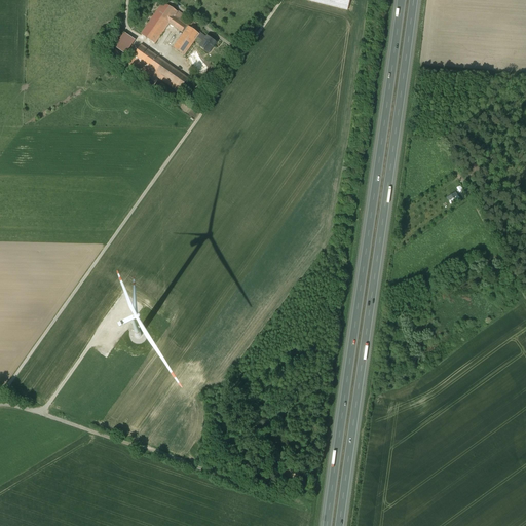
[(350,0),(348,0),(308,0),(347,9),(350,0)]
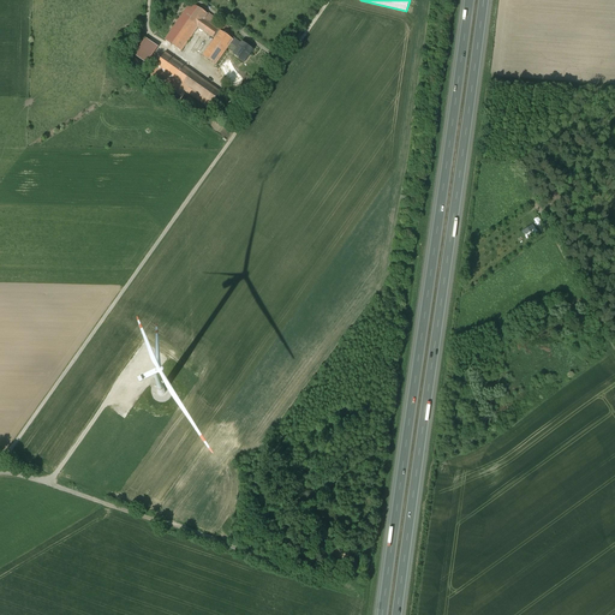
[(230,45),(233,40),(221,31),(220,31),(219,30),(222,25),(207,15),(208,15),(191,3),(166,40),(181,52),(198,28),(215,39),(203,55),(216,65),(227,48),(230,45)]
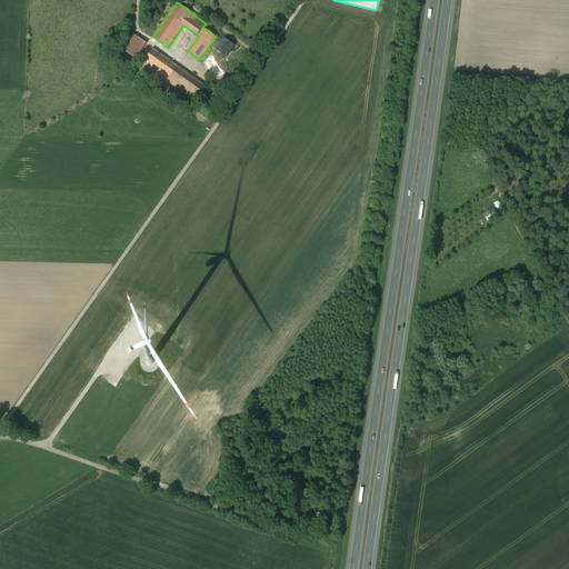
[(132,35),(121,50),(133,58),(145,42),(132,35)]
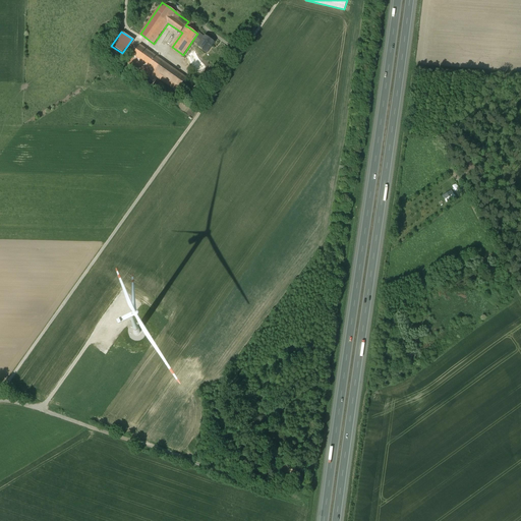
[(194,38),(200,43),(199,45),(198,47),(200,49),(207,54),(214,43),(206,36),(205,38),(198,33),(197,34),(194,38)]
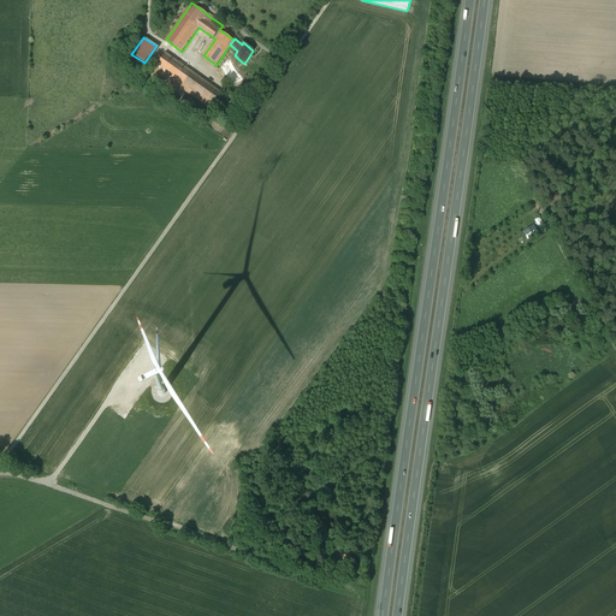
[(166,53),(150,75),(182,98),(185,92),(209,108),(220,93),(166,53)]
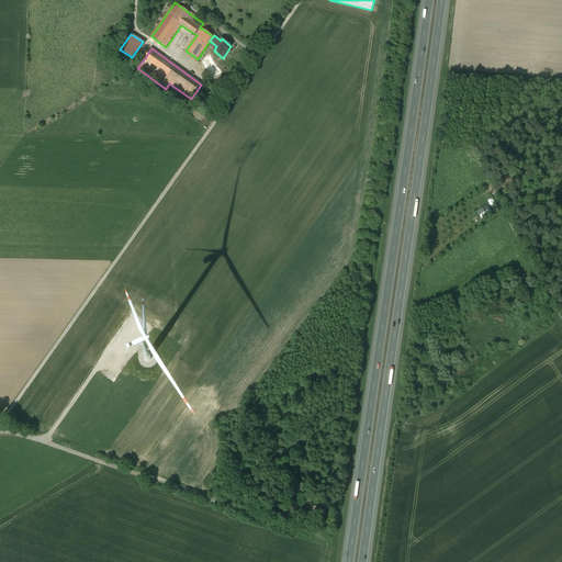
[(476,211),(482,218),(492,212),(486,204),(476,211)]
